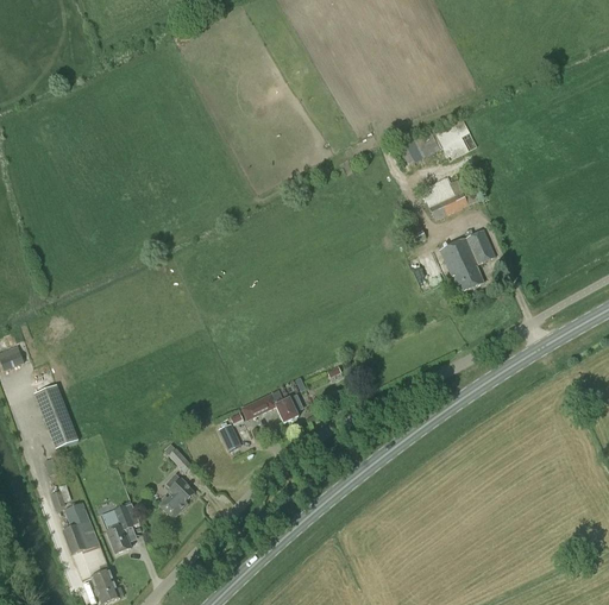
[(462,119),(433,134),(433,136),(439,147),(443,146),(447,156),(450,155),(452,158),(463,153),(476,145),(462,119)]
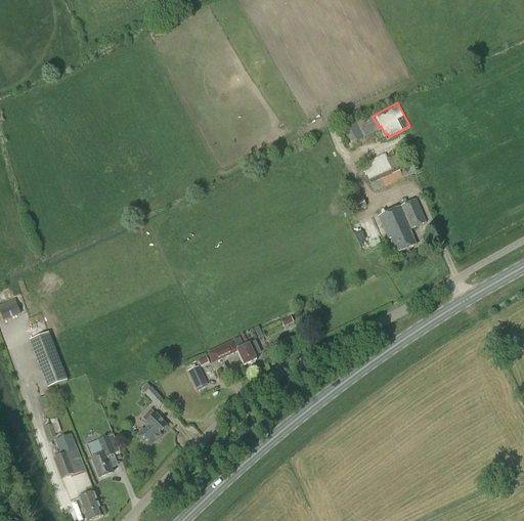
[(391,182),(398,179),(397,178),(412,171),(402,150),(393,155),(397,165),(369,178),(375,189),(391,181),(391,182)]
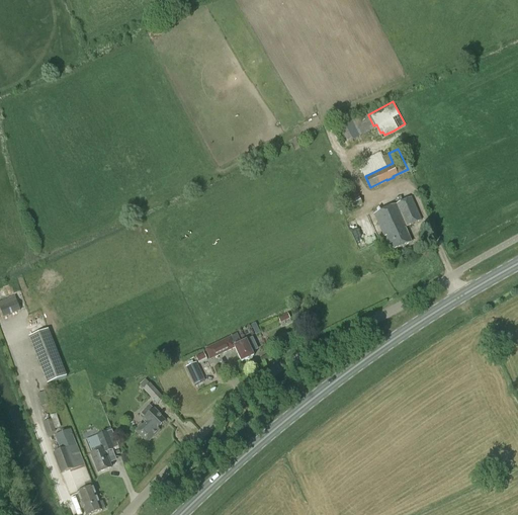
[(350,207),(363,201),(359,194),(346,200),(350,207)]
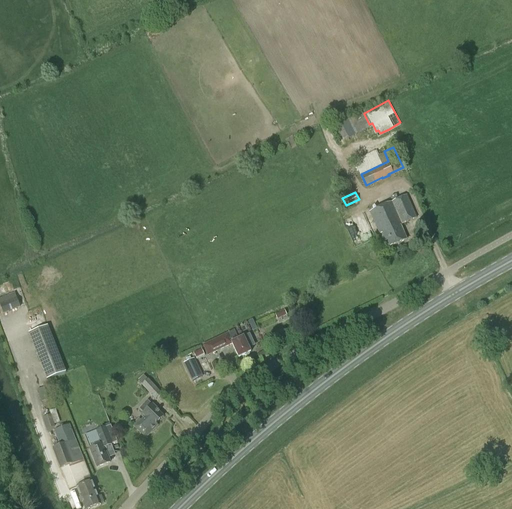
[(407,237),(400,222),(417,215),(407,193),(370,209),(380,231),(382,230),(389,245),(407,237)]
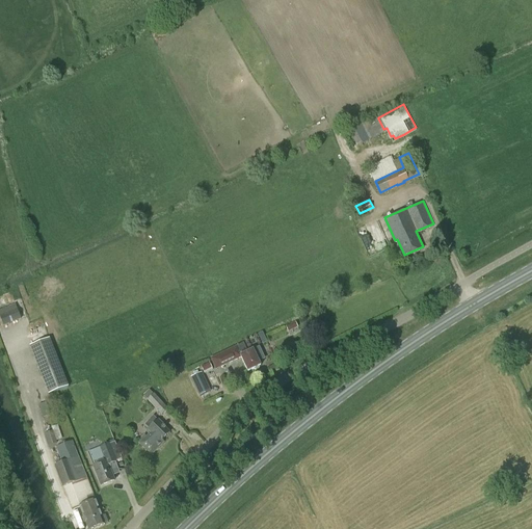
[(0,315),(3,324),(21,317),(17,307),(0,313),(0,315)]
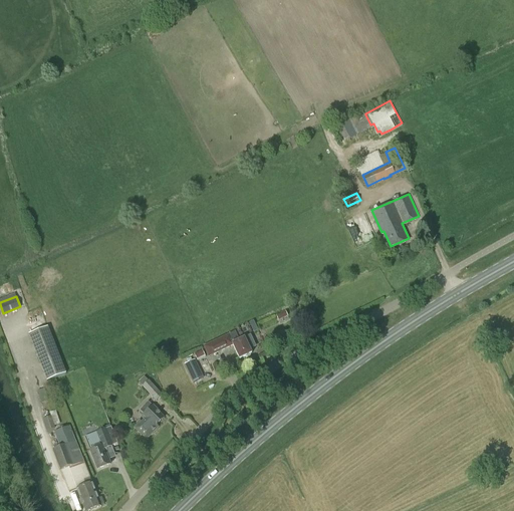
[(288,314),(285,308),(275,313),(278,318),(288,314)]
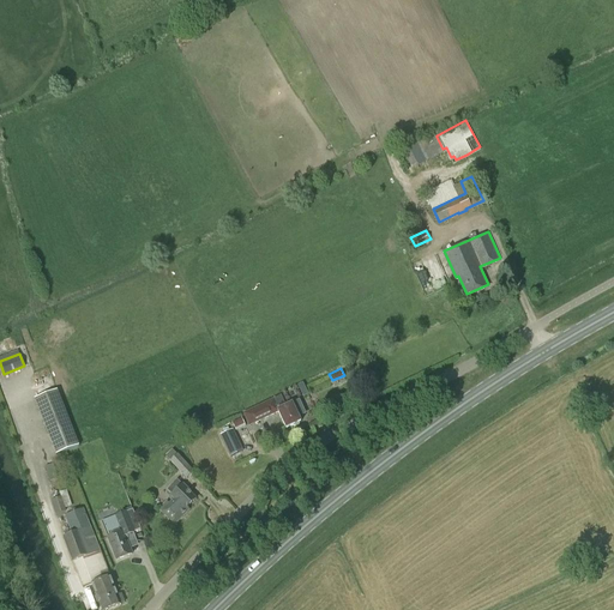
[(66,448),(79,444),(58,387),(35,397),(56,452),(66,448)]
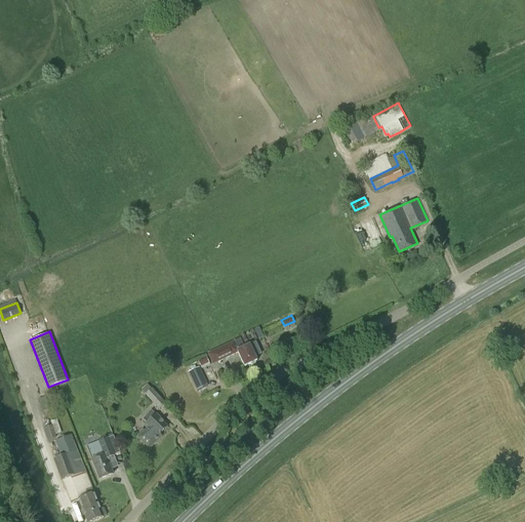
[(241,337),(241,336),(234,339),(215,348),(206,352),(207,353),(211,363),(220,359),(238,351),(244,363),(244,365),(251,362),(252,363),(255,361),(256,360),(257,359),(253,351),(257,350),(254,342),(250,344),(244,346),(241,337)]
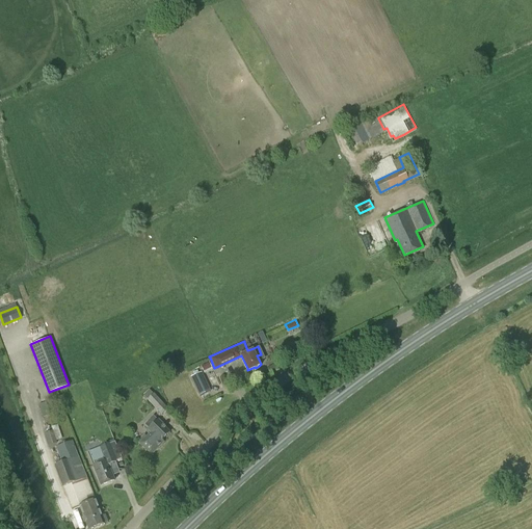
[(208,362),(201,365),(201,366),(204,371),(211,368),(208,362)]
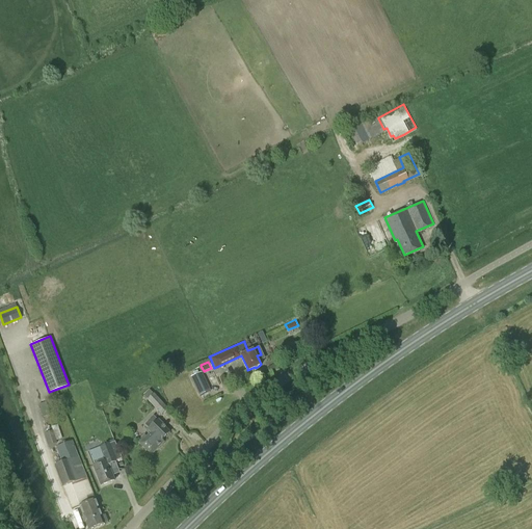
[(200,394),(210,389),(202,370),(191,375),(200,394)]
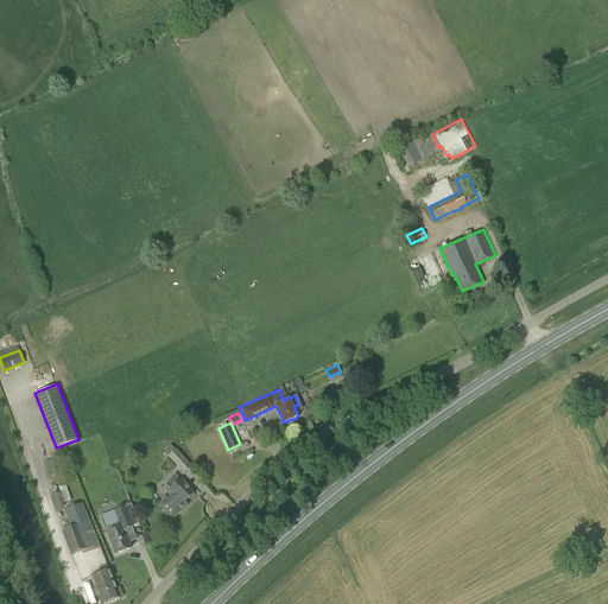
[(184,472),(192,465),(176,446),(169,453),(176,463),(184,472)]
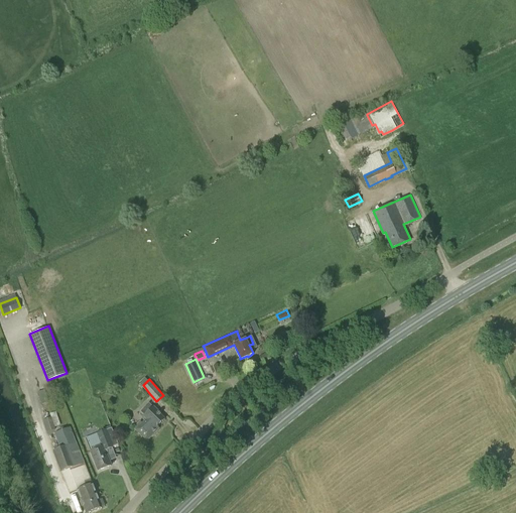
[(159,410),(153,404),(152,405),(149,402),(140,410),(144,414),(143,415),(145,417),(135,427),(136,428),(146,439),(153,432),(159,427),(157,425),(164,418),(158,411),(159,410)]
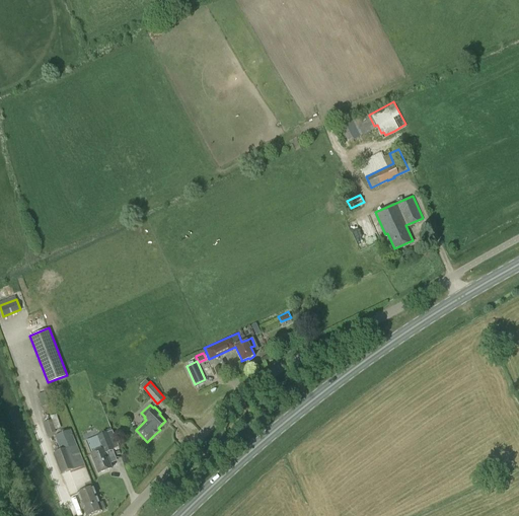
[(52,418),(44,421),(48,433),(56,430),(55,428),(61,426),(56,413),(51,414),(52,418)]
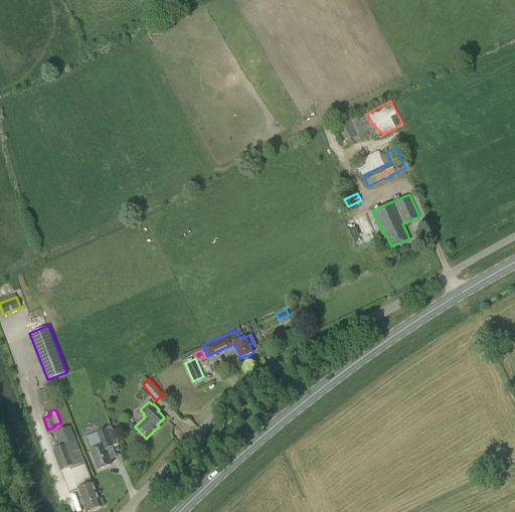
[(98,497),(70,425),(54,432),(59,446),(53,449),(69,491),(77,488),(87,510),(105,503),(102,496),(98,497)]
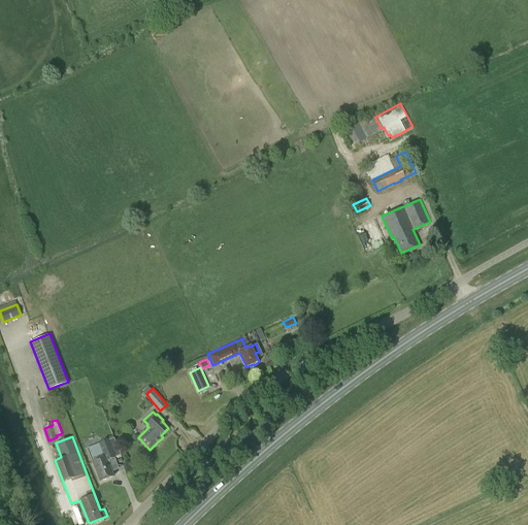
[(99,480),(111,473),(103,455),(91,460),(99,480)]
